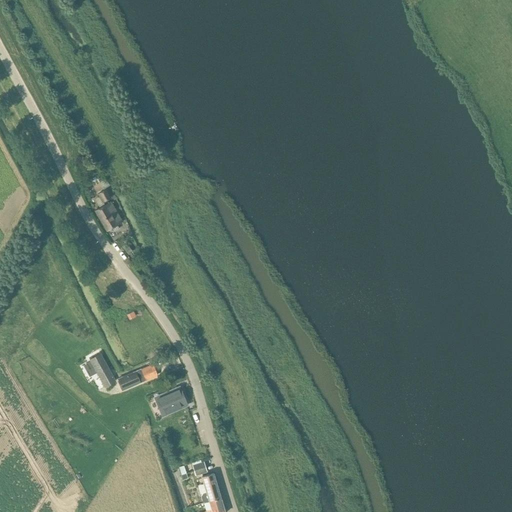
[(102,203),(109,199),(104,191),(98,195),(102,203)]
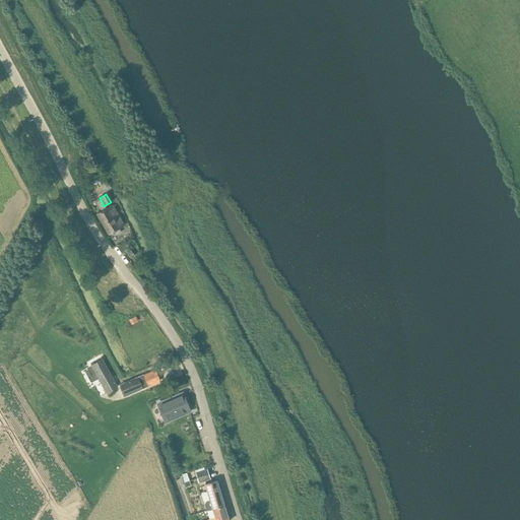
[(109,235),(125,224),(113,204),(96,213),(109,235)]
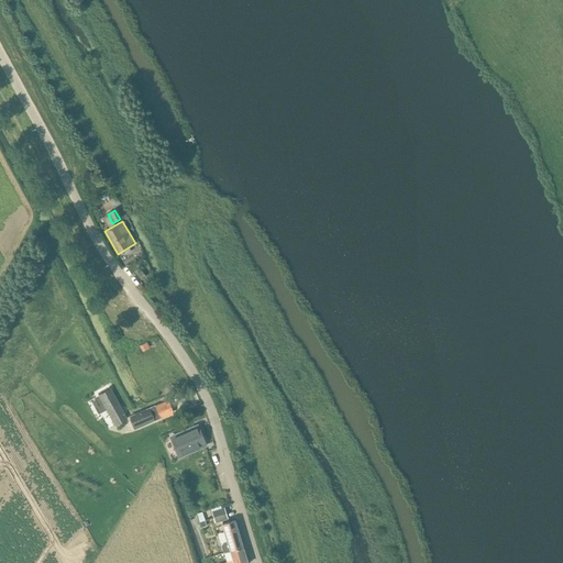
[(139,267),(133,271),(141,280),(146,276),(139,267)]
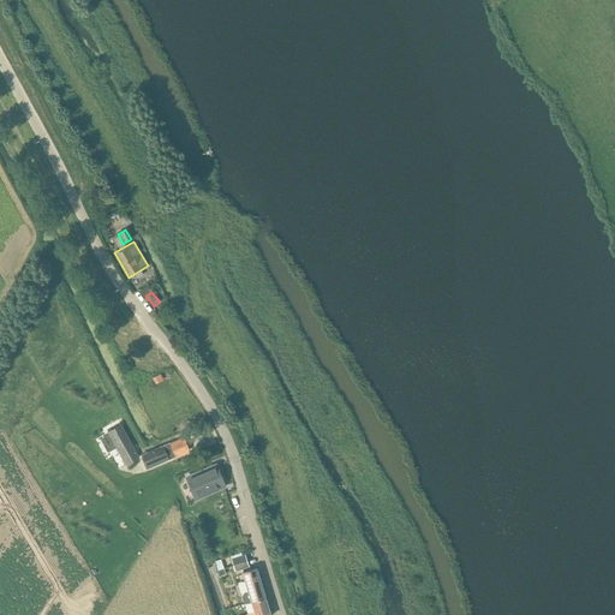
[(125,463),(138,455),(120,423),(107,430),(125,463)]
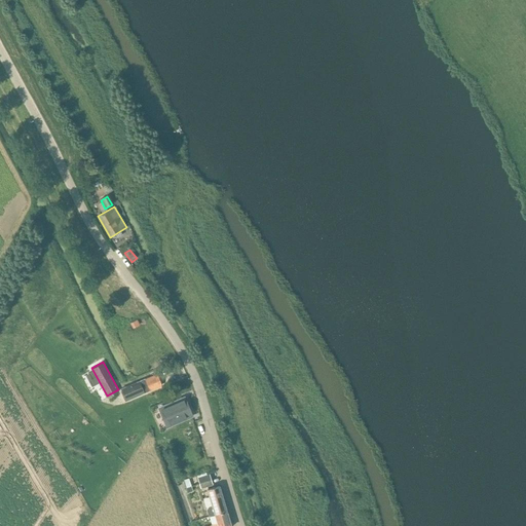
[(124,402),(150,390),(149,390),(161,385),(157,374),(145,379),(119,389),(124,402)]
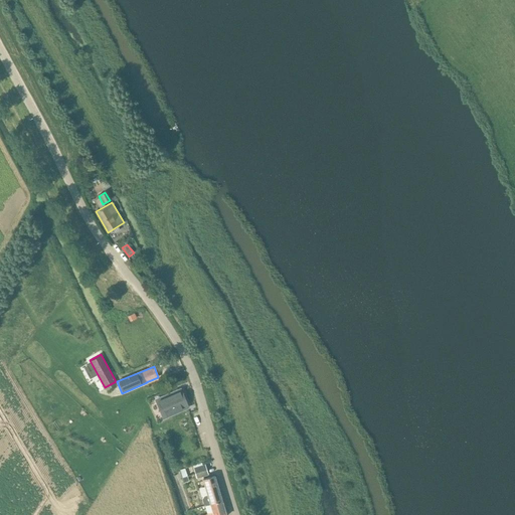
[(180,389),(156,399),(163,418),(166,416),(187,408),(180,389)]
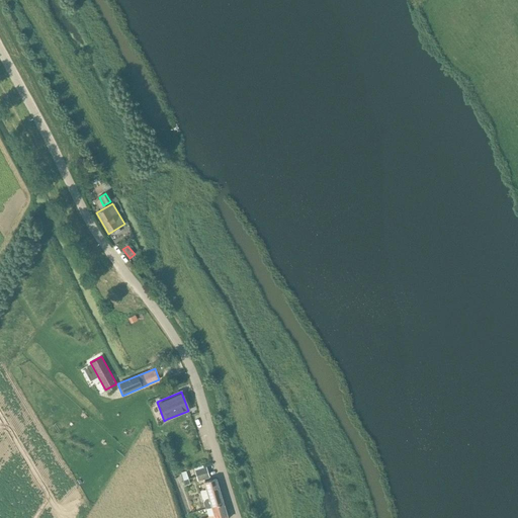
[(197,481),(207,478),(203,467),(194,470),(197,481)]
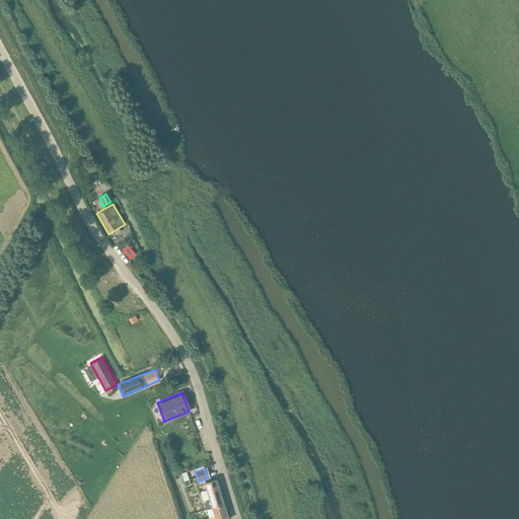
[(186,471),(181,473),(186,486),(190,485),(186,471)]
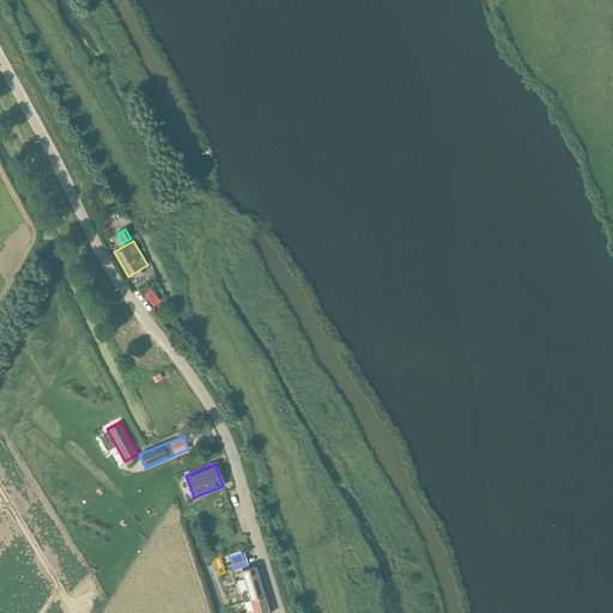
[(242,601),(263,595),(255,565),(241,570),(247,590),(242,592),(241,594),(242,601)]
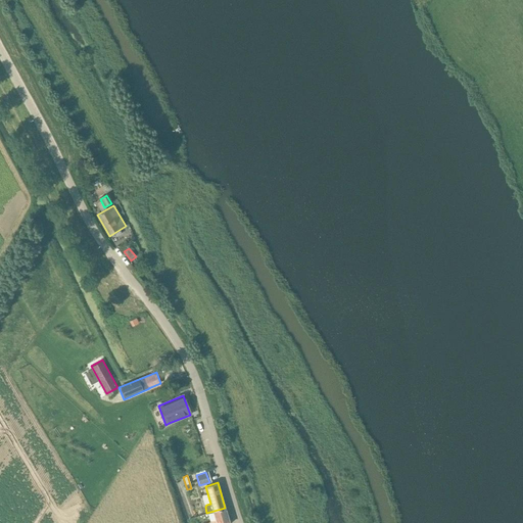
[(229,522),(225,508),(206,513),(206,514),(212,512),(216,522),(229,522)]
